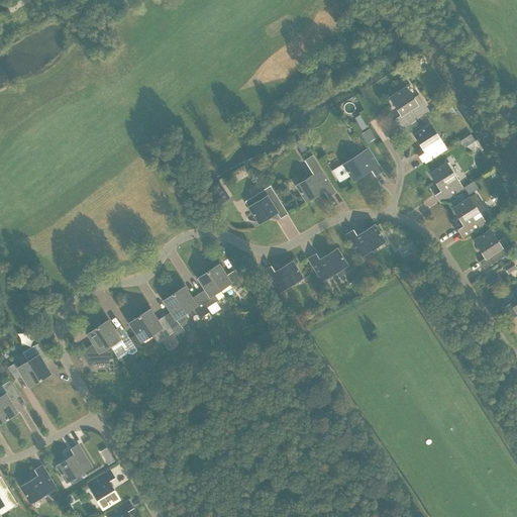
[(401,115),(395,119),(402,129),(429,111),(419,96),(413,99),(406,87),(389,98),(401,115)]
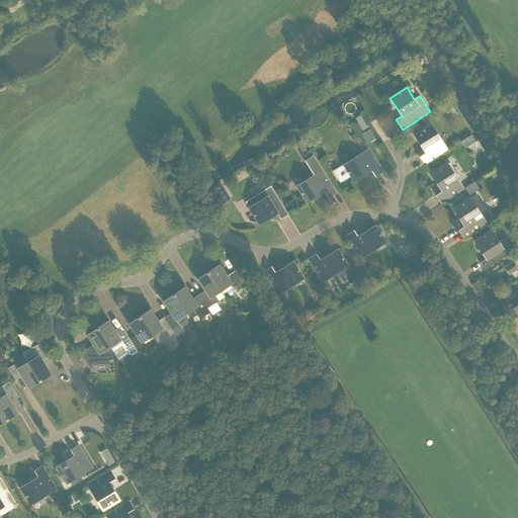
[(368,126),(361,114),(355,118),(357,121),(355,124),(359,132),(368,126)]
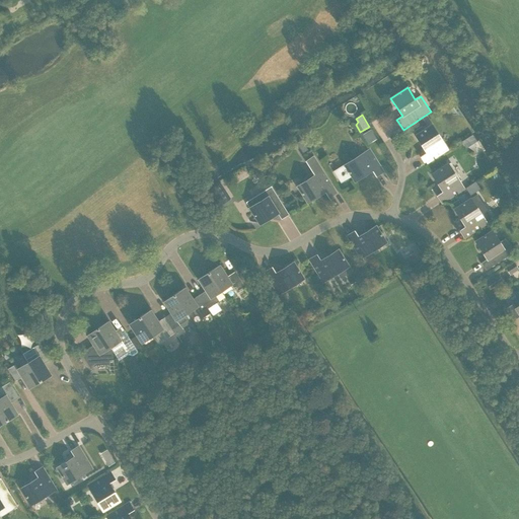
[(427,153),(421,157),(426,164),(448,149),(432,125),(415,135),(427,153)]
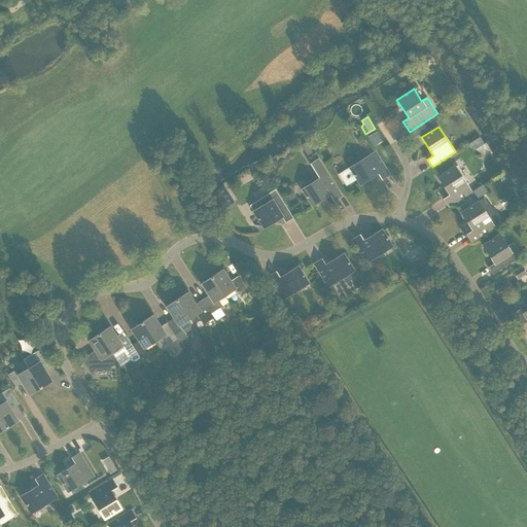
[(375,151),(350,168),(340,174),(347,185),(356,178),(360,184),(378,173),(382,179),(389,174),(375,151)]
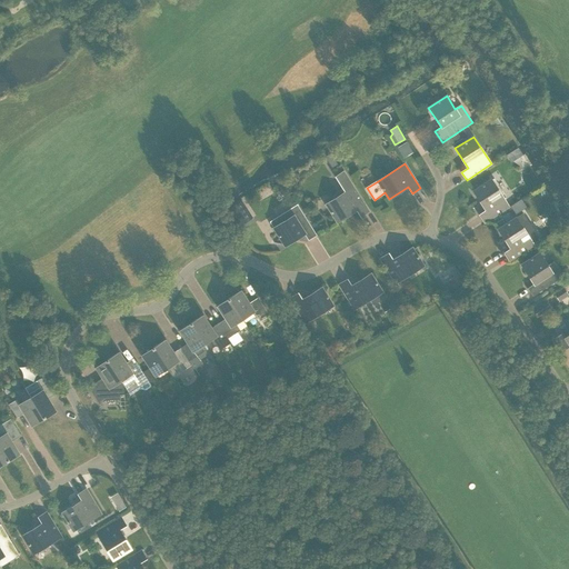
[(347,191),(326,205),(337,222),(357,210),(360,217),(369,211),(353,187),(345,173),(338,178),(347,191)]
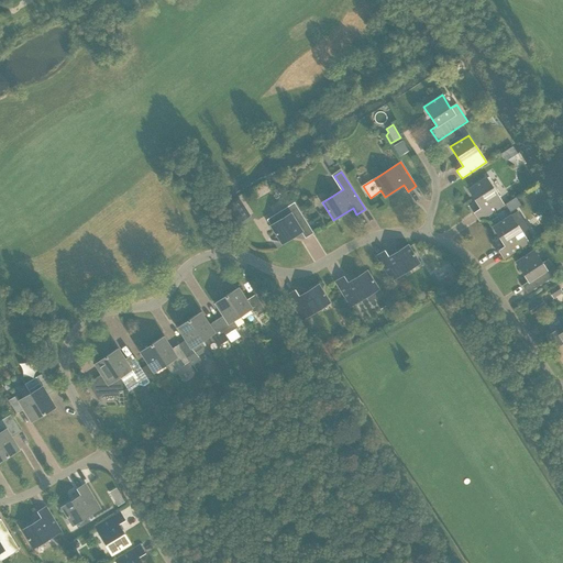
[(474,212),(479,220),(504,205),(486,177),(468,189),(481,208),(474,212)]
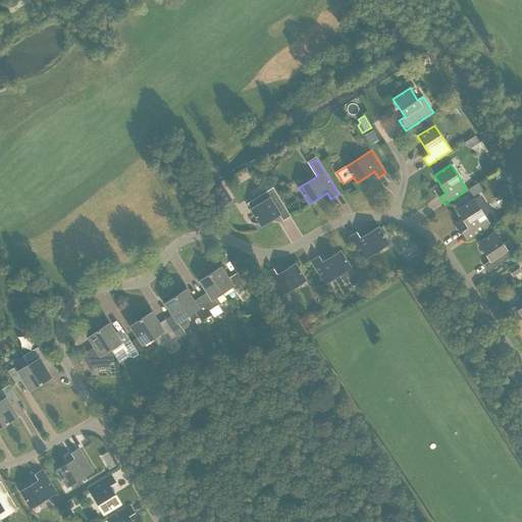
[(478,183),(471,188),(476,195),(483,190),(478,183)]
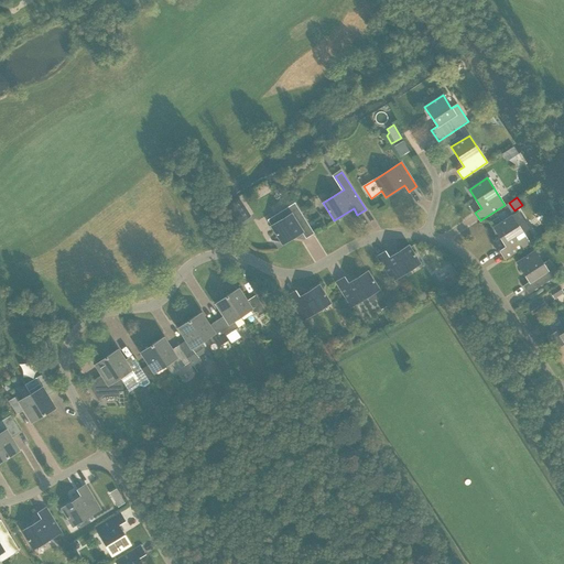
[(302,231),(305,238),(314,234),(294,203),(268,219),(282,243),(302,231)]
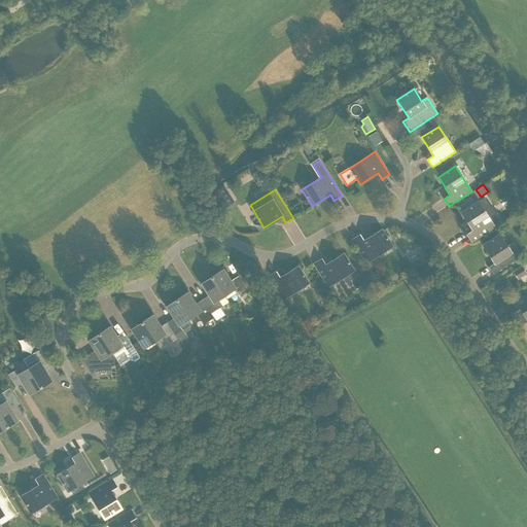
[(472,231),(467,234),(471,241),(494,226),(490,219),(496,215),(484,198),(461,212),(472,231)]
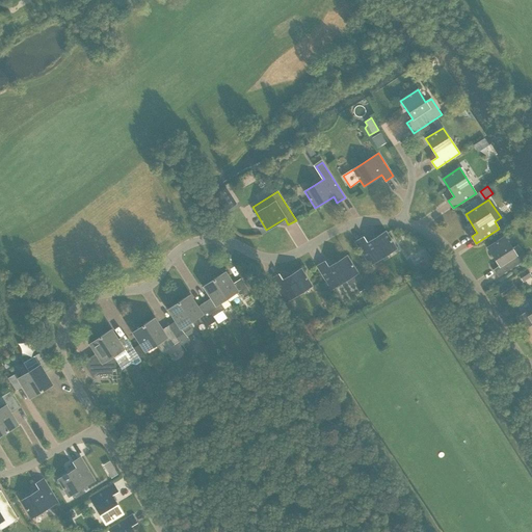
[(355,242),(370,265),(396,248),(386,232),(367,243),(364,237),(355,242)]
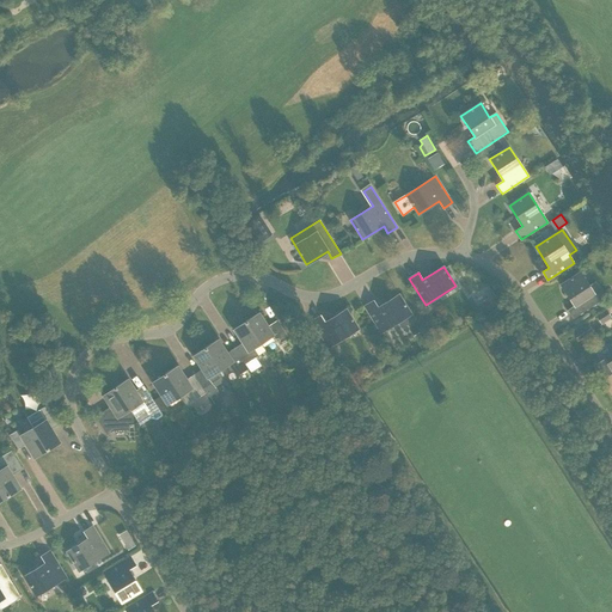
[(574,306),(568,310),(573,318),(606,297),(605,297),(595,282),(589,286),(580,273),(561,285),(574,306)]
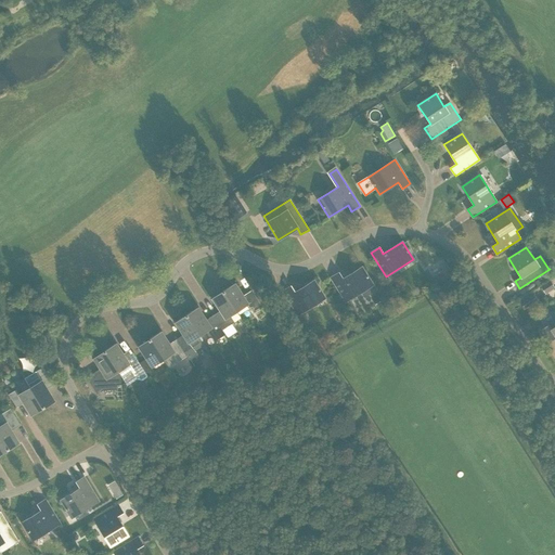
[(446,262),(440,267),(446,274),(452,271),(446,262)]
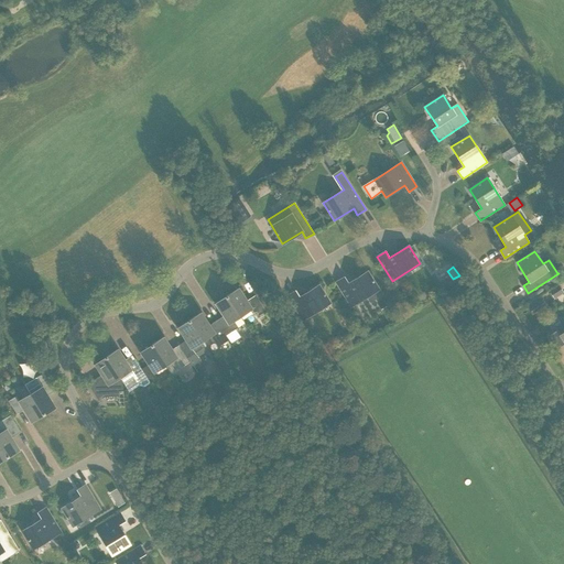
[(351,306),(367,296),(370,303),(382,295),(368,271),(348,283),(344,278),(336,282),(351,306)]
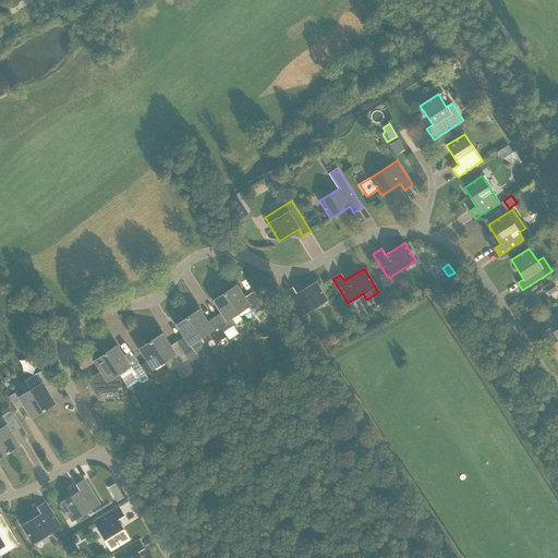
[(284,293),(300,317),(327,300),(315,282),(296,294),(292,288),(284,293)]
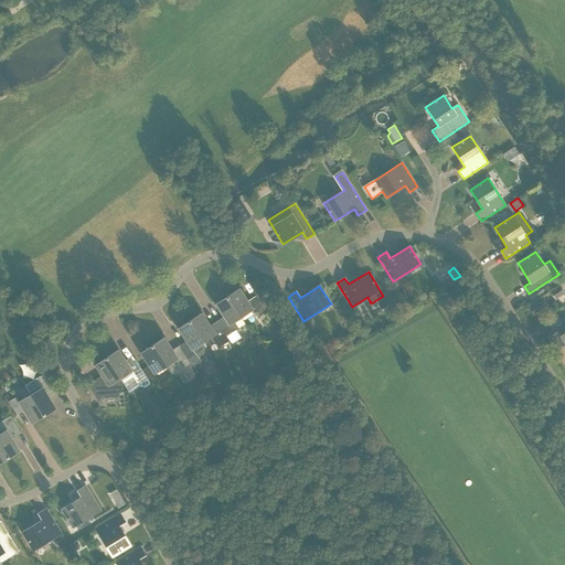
[(555,299),(564,294),(560,286),(551,291),(555,299)]
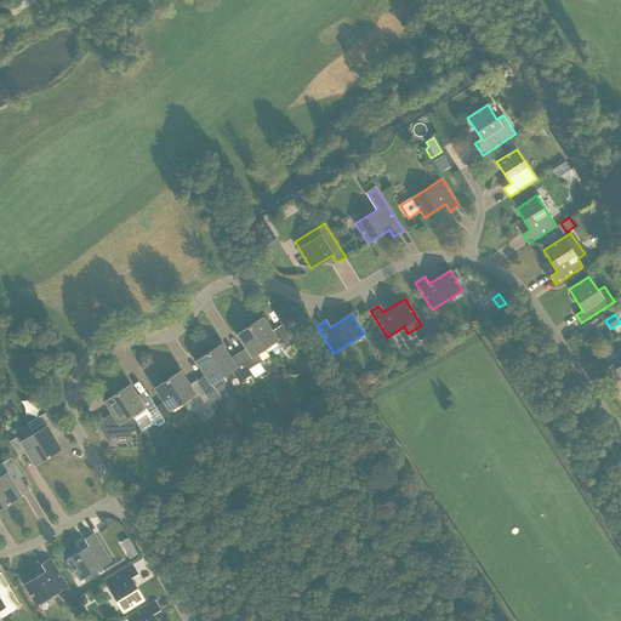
[(262,318),(250,326),(265,348),(278,341),(280,346),(291,339),(281,324),(272,331),(262,318)]
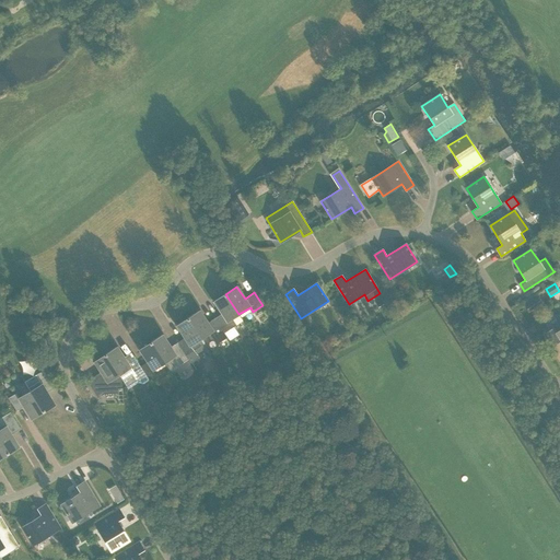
[(214,318),(224,333),(243,321),(238,314),(225,294),(214,301),(222,314),(214,318)]
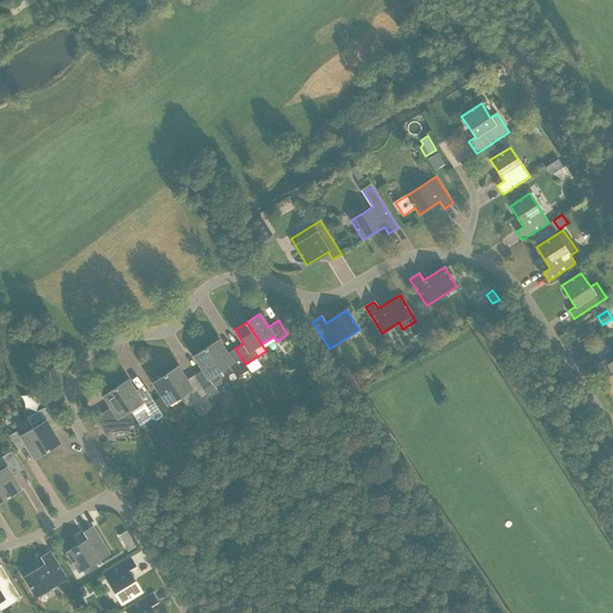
[(587,325),(574,334),(578,340),(592,332),(587,325)]
